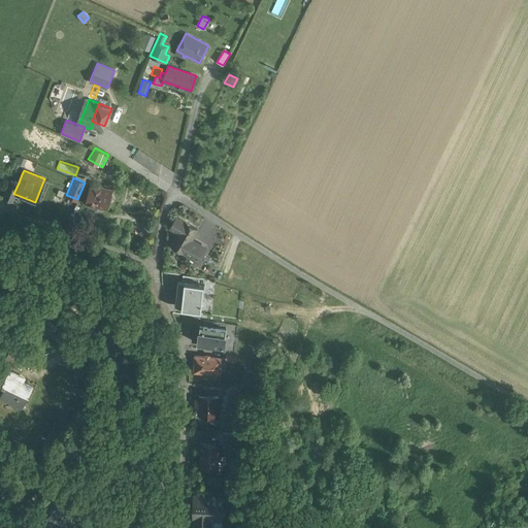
[(19,183),(9,179),(2,196),(11,200),(14,194),(13,194),(19,183)]
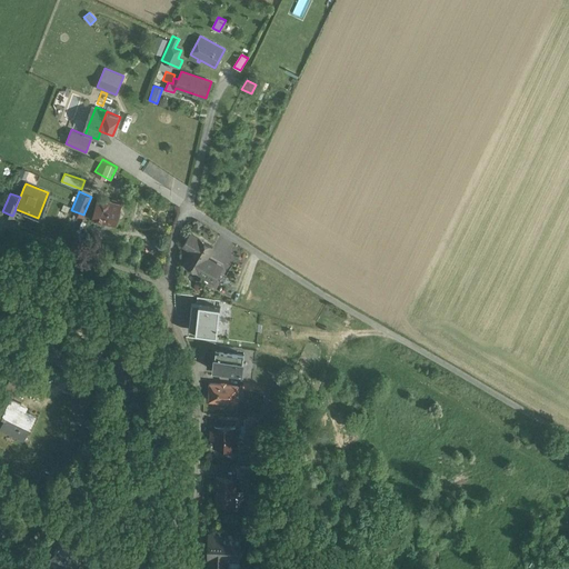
[(120,203),(98,197),(92,219),(103,221),(103,222),(105,220),(116,222),(120,203)]
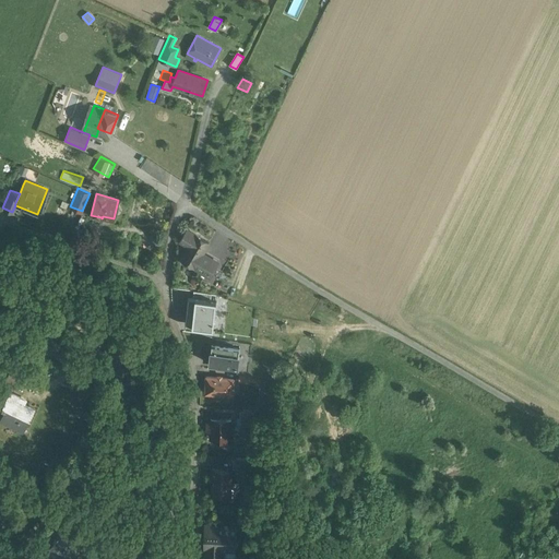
[(210,242),(187,229),(179,241),(188,247),(185,253),(190,257),(187,263),(199,270),(206,257),(203,253),(210,242)]
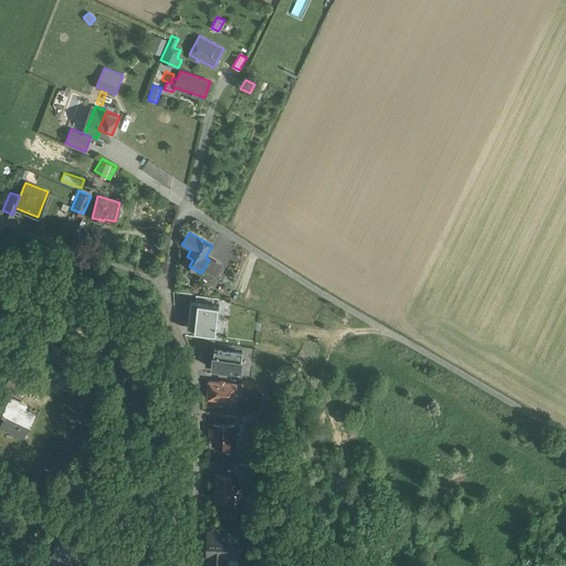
[(209,260),(201,273),(212,280),(220,266),(209,260)]
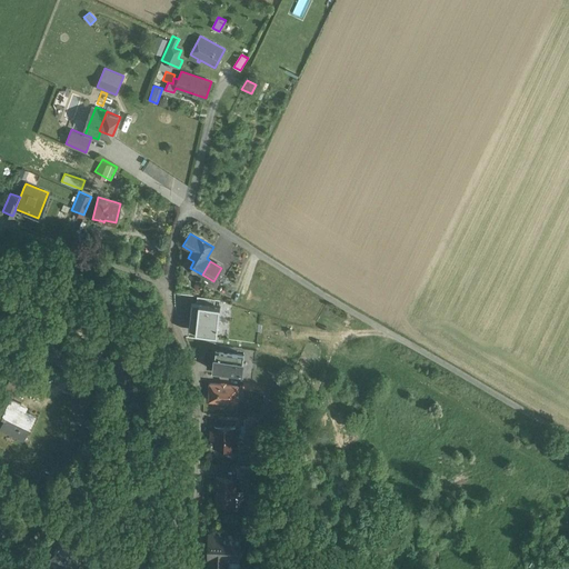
[(183,335),(211,337),(213,307),(186,305),(183,335)]
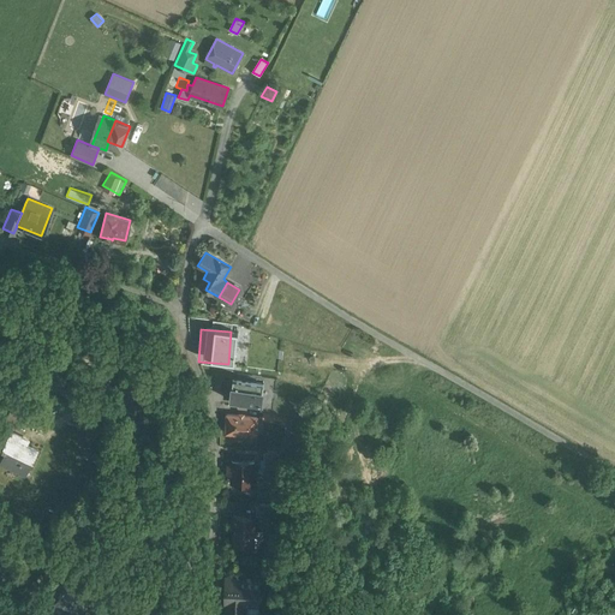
[(124,354),(108,348),(102,363),(117,369),(124,354)]
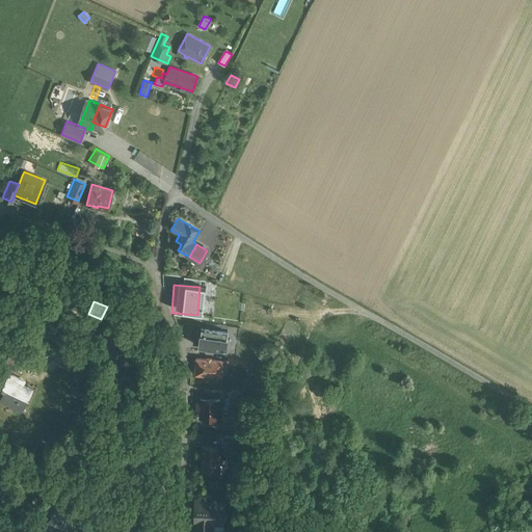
[(230,333),(201,328),(198,349),(227,353),(230,333)]
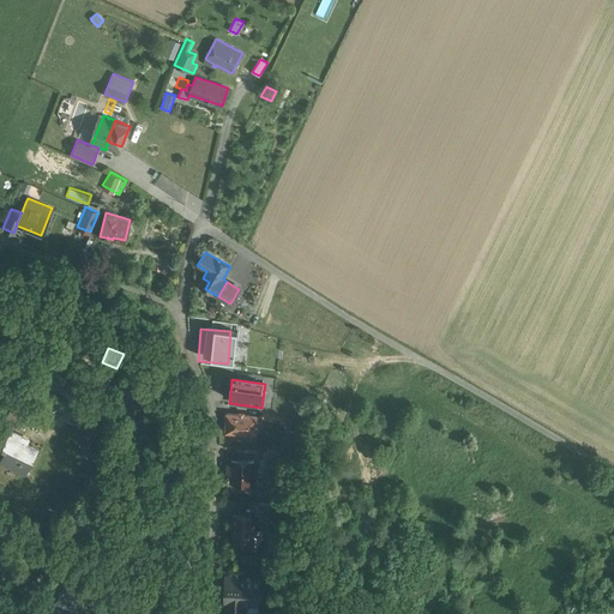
[(286,416),(263,414),(262,421),(284,423),(286,416)]
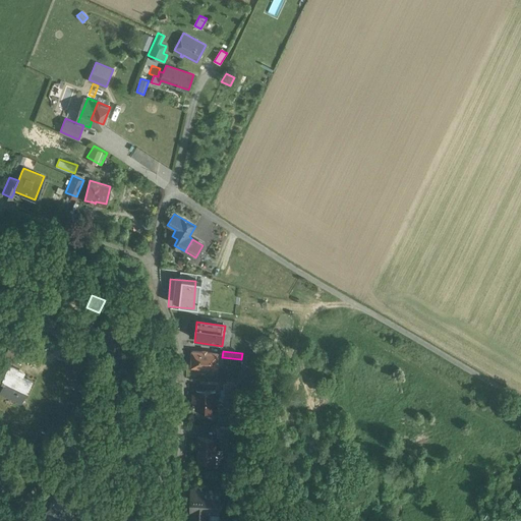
[(29,357),(21,353),(18,359),(25,363),(29,357)]
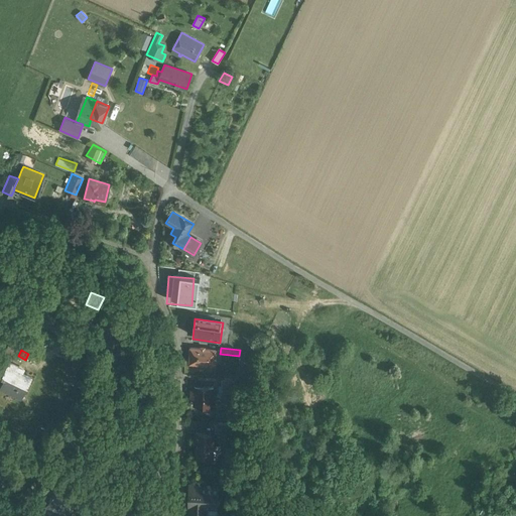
[(216,353),(189,352),(189,367),(215,368),(216,353)]
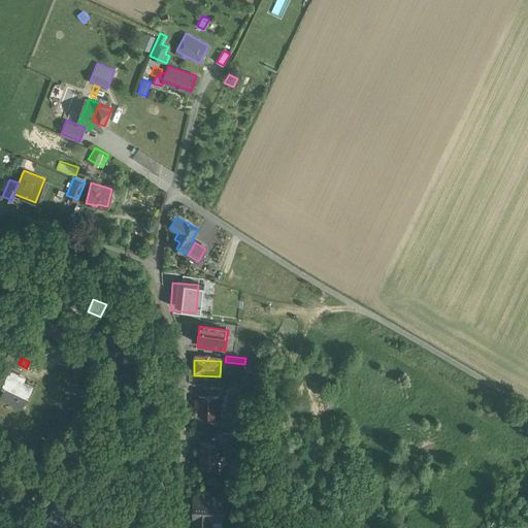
[(22,374),(12,369),(4,385),(3,384),(2,387),(6,388),(3,394),(24,405),(34,385),(20,378),(22,374)]
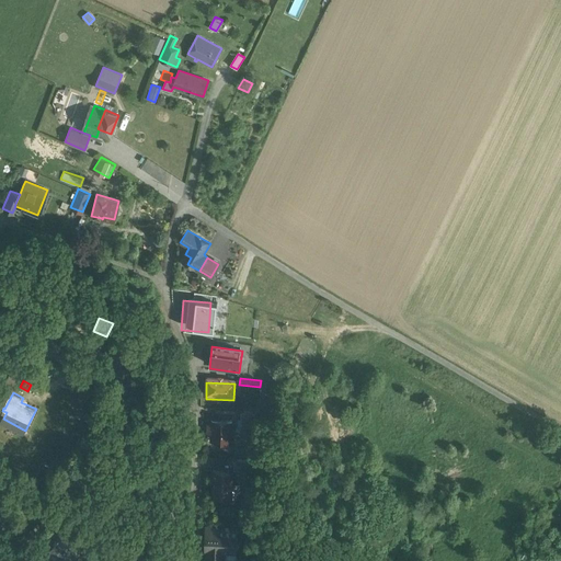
[(255,415),(241,415),(241,430),(254,430),(255,415)]
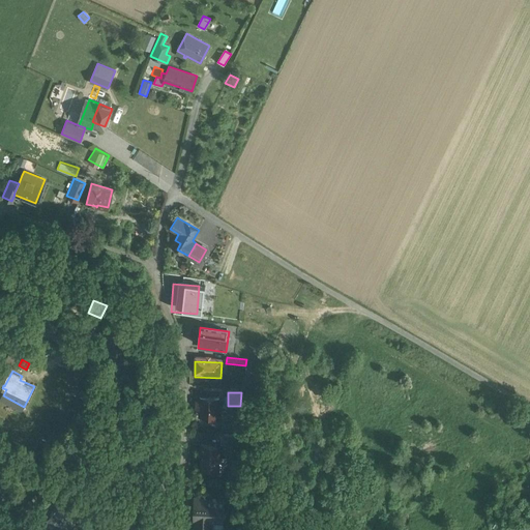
[(218,402),(200,401),(200,419),(218,420),(218,402)]
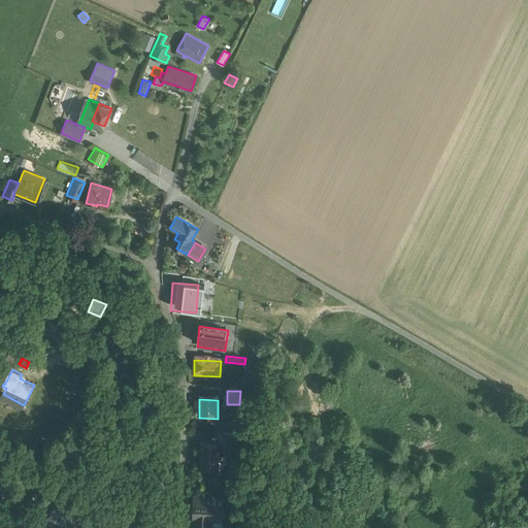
[(240,436),(220,435),(219,444),(232,446),(232,441),(240,442),(240,436)]
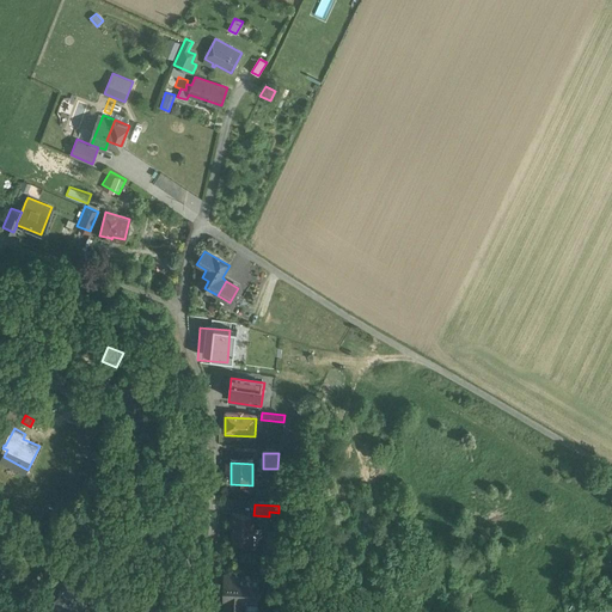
[(252,519),(233,518),(232,543),(259,544),(259,536),(252,536),(252,519)]
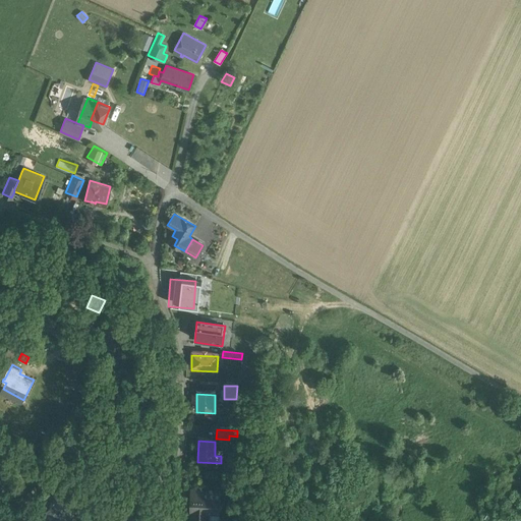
[(221,493),(190,491),(190,513),(191,513),(190,520),(208,520),(209,505),(214,505),(214,507),(220,507),(221,493)]
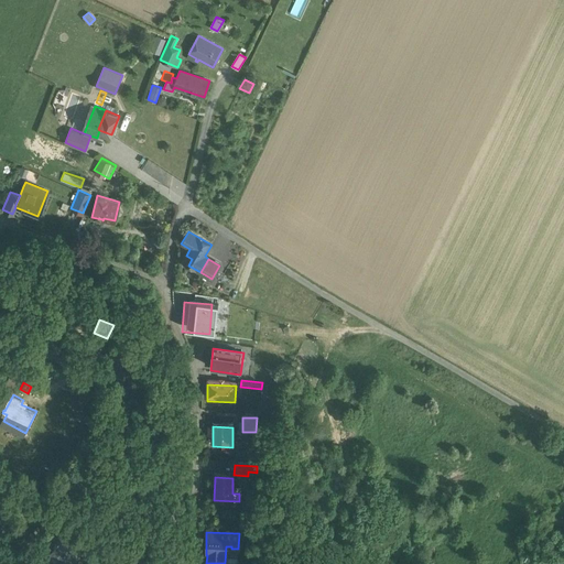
[(82,546),(61,533),(52,548),(61,553),(58,556),(71,563),(82,546)]
